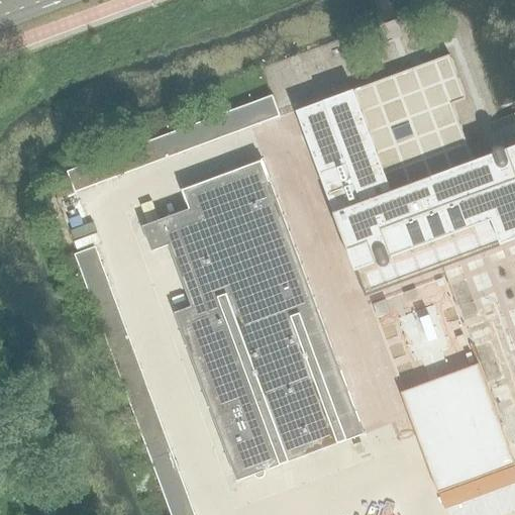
[(352,89),(295,110),(318,175),(324,192),(325,192),(329,204),(332,211),(334,217),(335,217),(340,231),(339,231),(341,236),(344,246),(345,246),(353,271),(364,296),(514,238),(514,144),(506,147),(506,148),(489,155),(472,161),(466,143),(465,140),(458,123),(457,123),(456,120),(457,120),(450,102),(464,98),(462,95),(464,94),(456,77),(455,74),(449,57),(448,57),(447,54),(431,60),(419,64),(419,65),(410,68),(410,67),(393,74),(390,75),(373,81),(373,82),(370,83),(370,82),(352,89)]
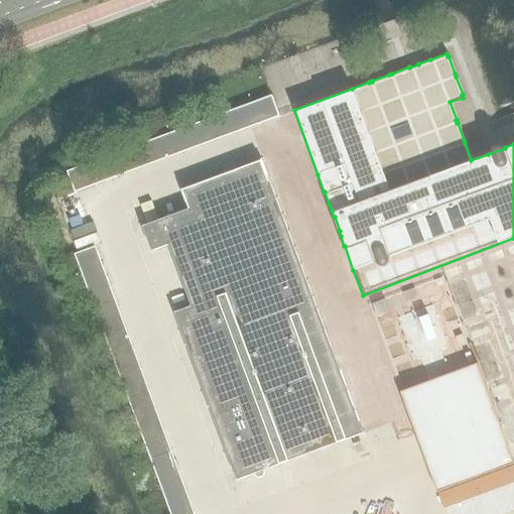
[(277,113),(270,94),(67,170),(74,189),(277,113)]
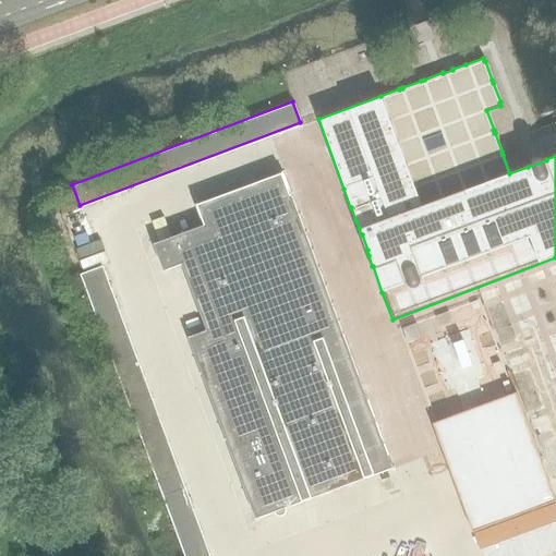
[(391,467),(342,336),(281,170),(193,203),(202,226),(153,243),(162,270),(181,263),(205,329),(186,337),(254,518),(391,467)]
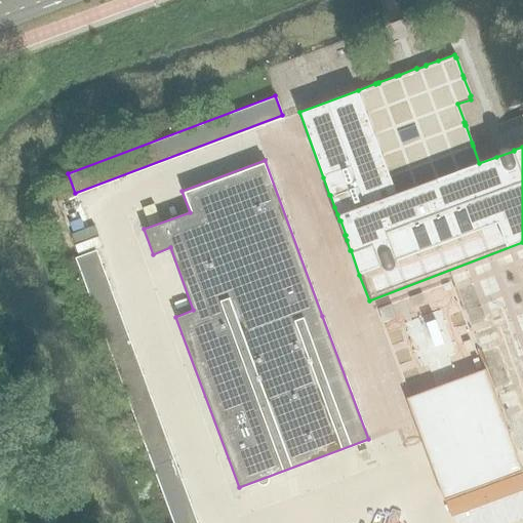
[(197,522),(95,249),(75,256),(173,522),(197,522)]
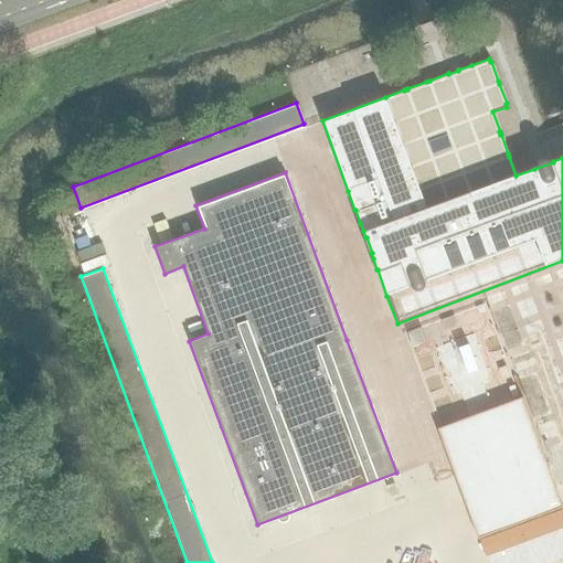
[(484,554),(562,524),(562,510),(521,396),(437,427),(484,554)]
